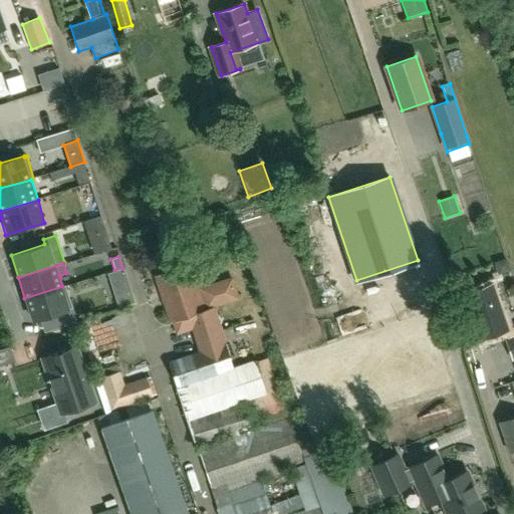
[(190,265),(156,277),(171,323),(173,322),(191,316),(195,329),(202,350),(224,343),(220,330),(212,308),(240,299),(233,277),(198,287),(190,265)]
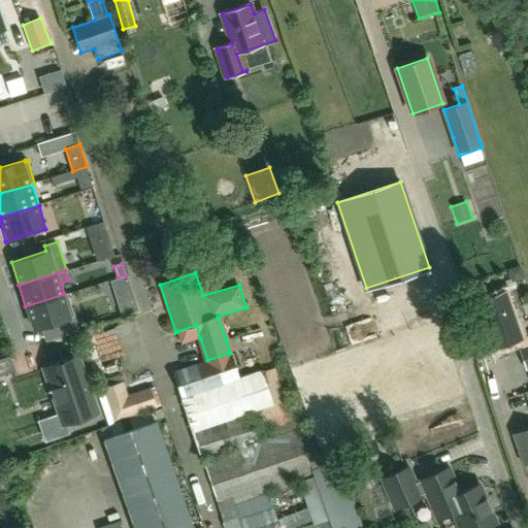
[(522,338),(506,291),(479,300),(495,348),(522,338)]
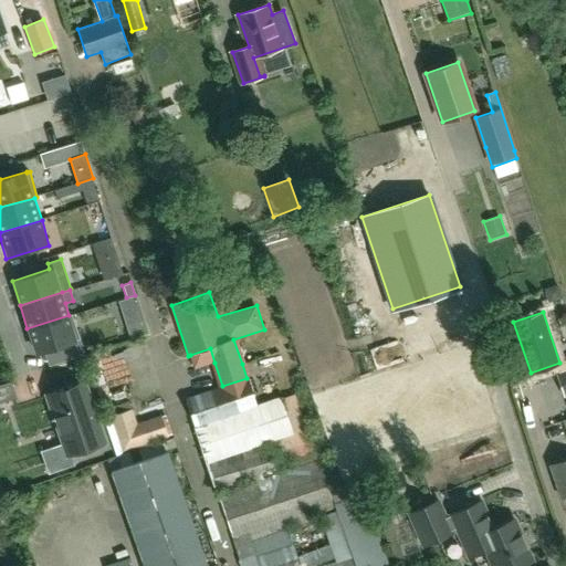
[(123,318),(128,337),(147,332),(142,313),(123,318)]
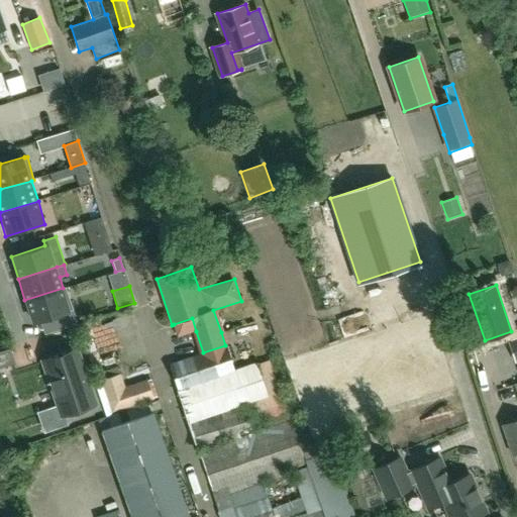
[(66,287),(63,288),(24,300),(31,324),(71,312),(70,310),(73,310),(66,287)]
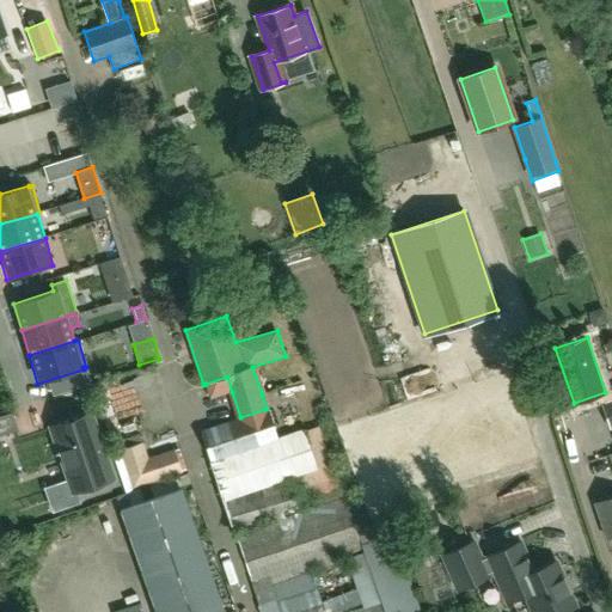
[(87,389),(78,391),(83,405),(92,402),(87,389)]
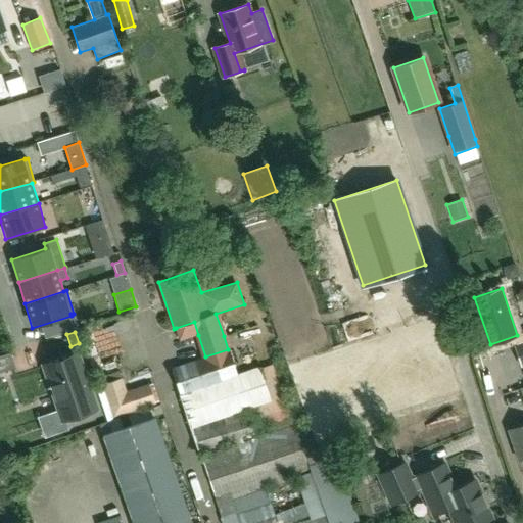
[(102,332),(89,336),(92,348),(105,344),(102,332)]
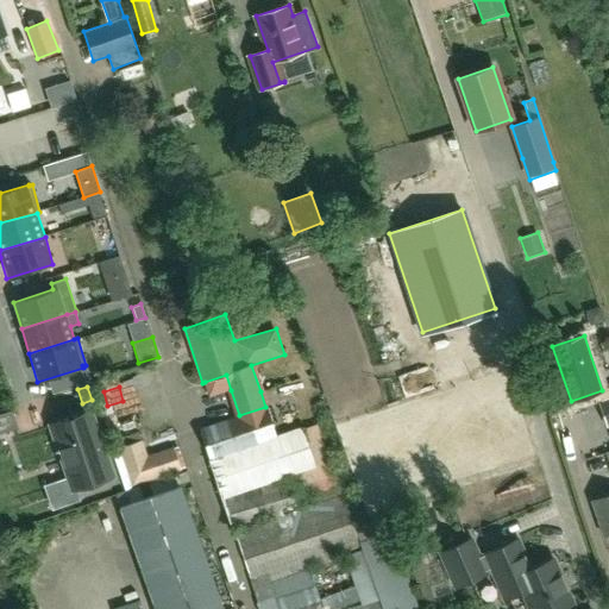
[(608,396),(598,401),(607,428),(608,427),(608,396)]
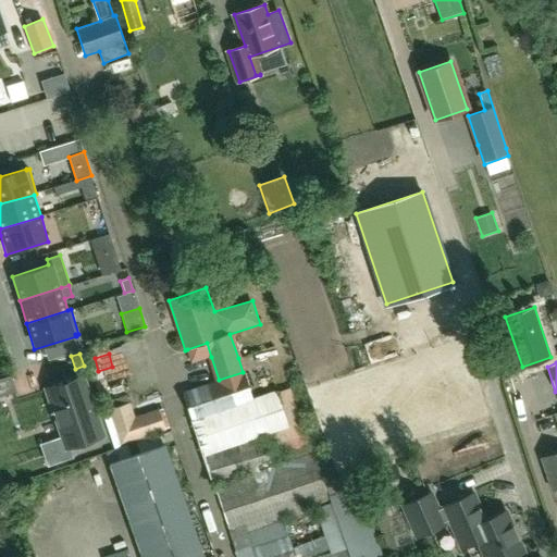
[(192,418),(251,398),(243,372),(219,380),(183,392),(192,418)]
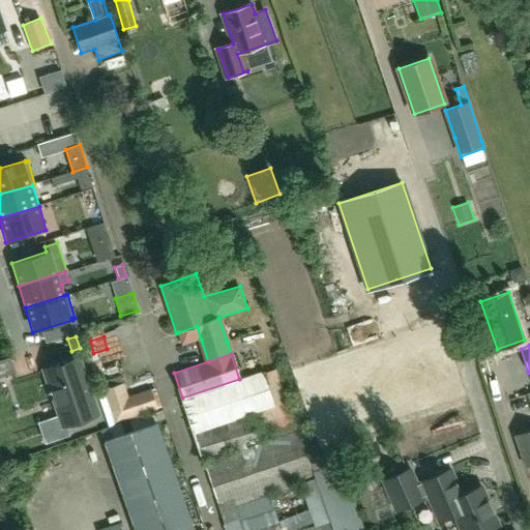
[(69,362),(69,361),(53,366),(53,367),(45,371),(63,425),(97,414),(79,359),(69,362)]
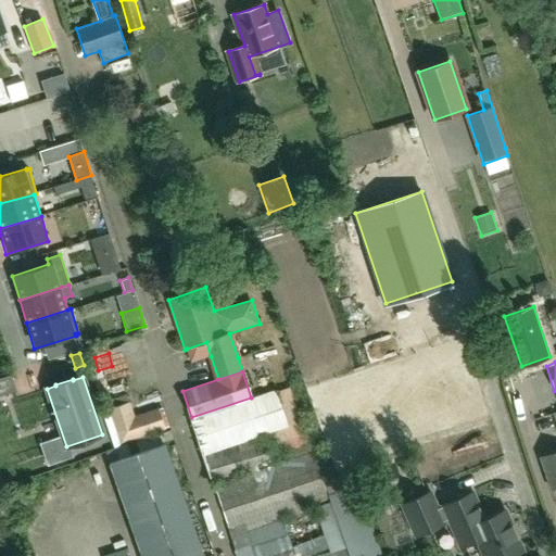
[(10,378),(0,380),(0,393),(13,389),(10,378)]
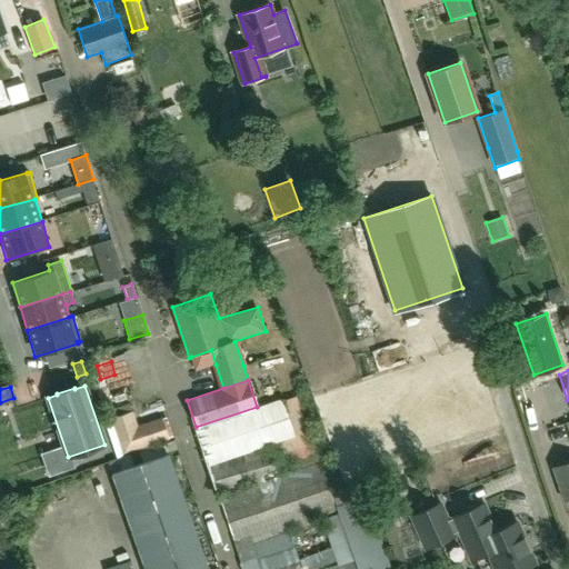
[(208,462),(261,446),(270,442),(295,433),(282,398),(258,407),(196,427),(208,462)]
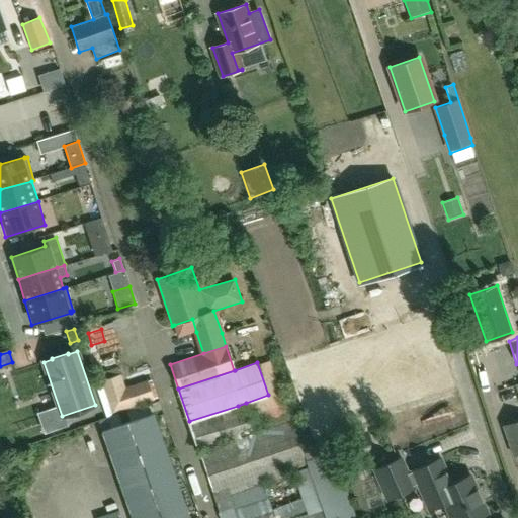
[(120,375),(101,381),(112,414),(153,400),(146,381),(125,387),(120,375)]
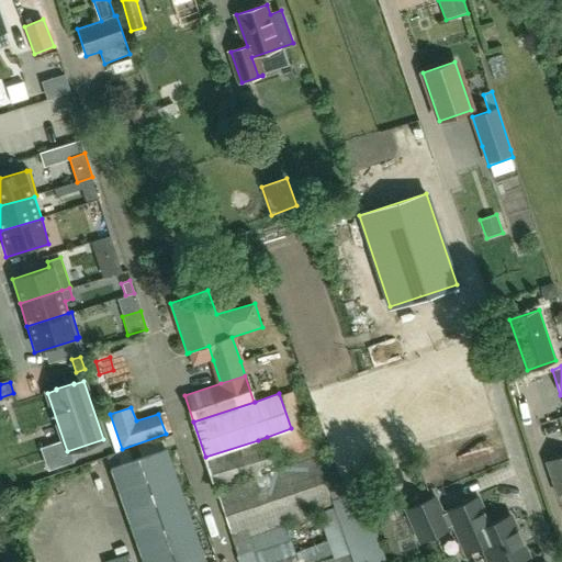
[(107,456),(143,561),(205,561),(166,447),(175,444),(172,436),(161,439),(160,437),(107,456)]
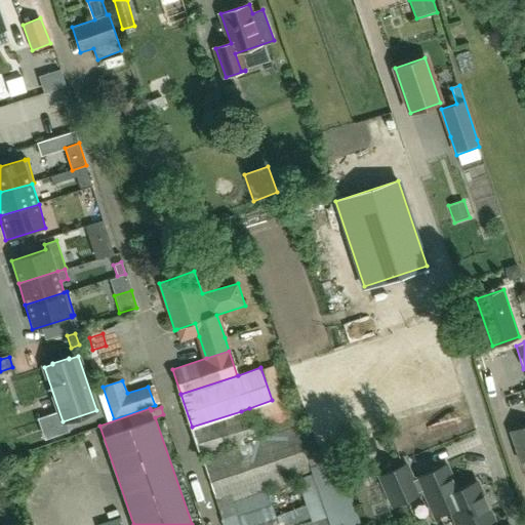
[(201,454),(256,438),(249,412),(193,429),(201,454)]
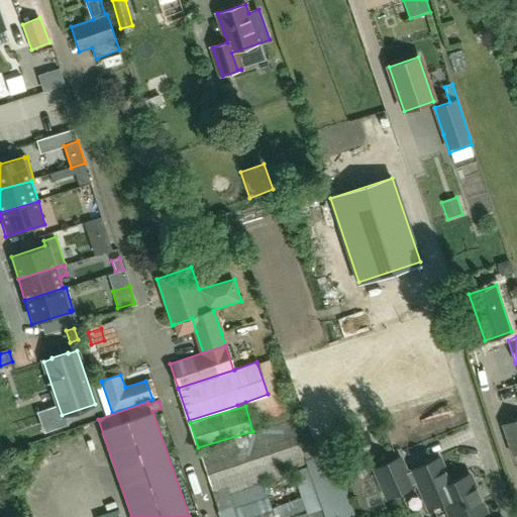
[(217,505),(221,516),(352,516),(331,451),(316,456),(303,417),(200,451),(215,498),(308,467),(322,509),(297,516),(232,516),(227,502),(217,505)]
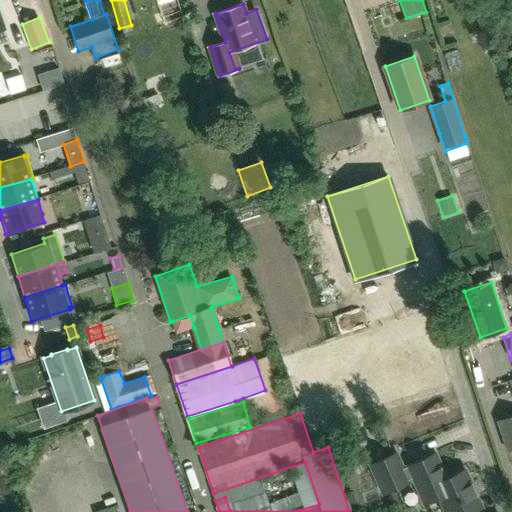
[(511,416),(499,421),(508,450),(511,448),(511,416)]
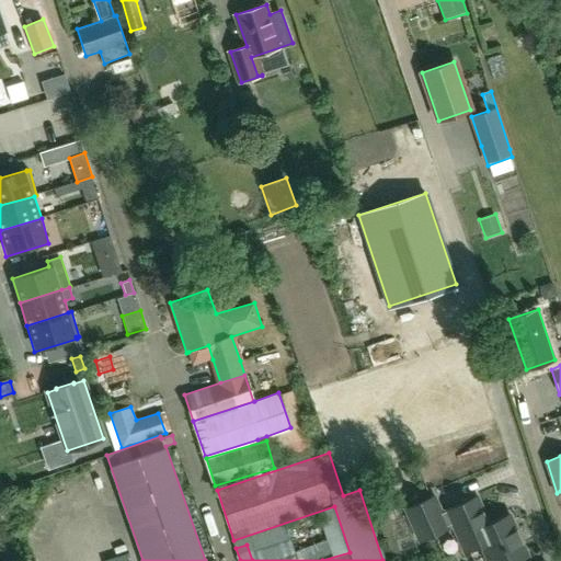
[(514,560),(527,557),(510,516),(488,525),(477,497),(449,510),(449,511),(442,515),(434,497),(408,508),(422,540),(448,529),(447,526),(455,523),(468,552),(483,545),(490,560),(514,560)]
